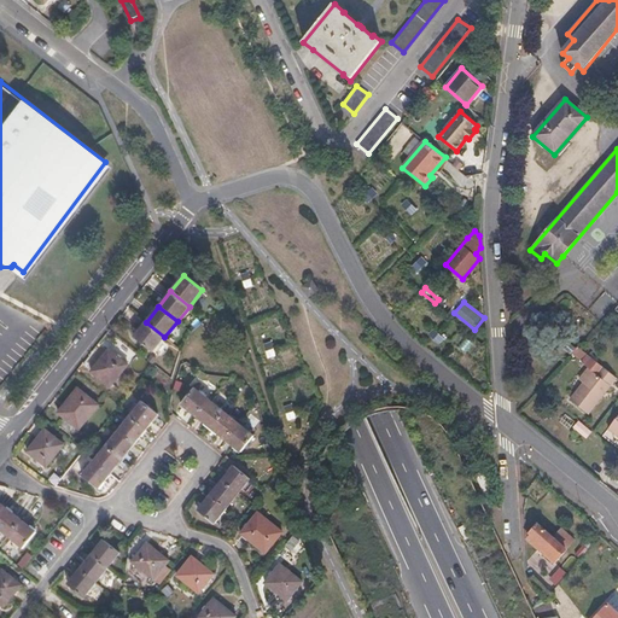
[(152,353),(164,337),(146,322),(134,337),(152,353)]
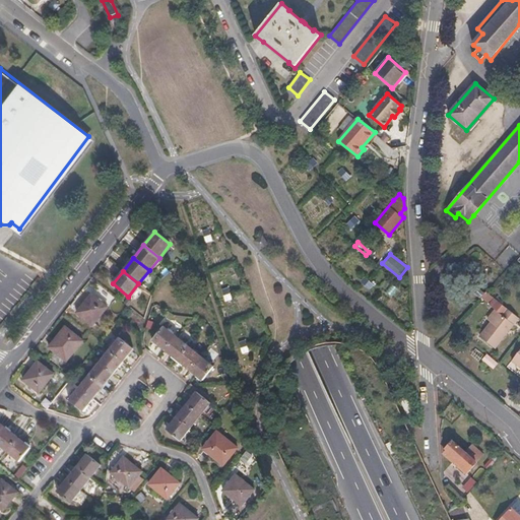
[(92,325),(108,308),(90,295),(76,313),(92,325)]
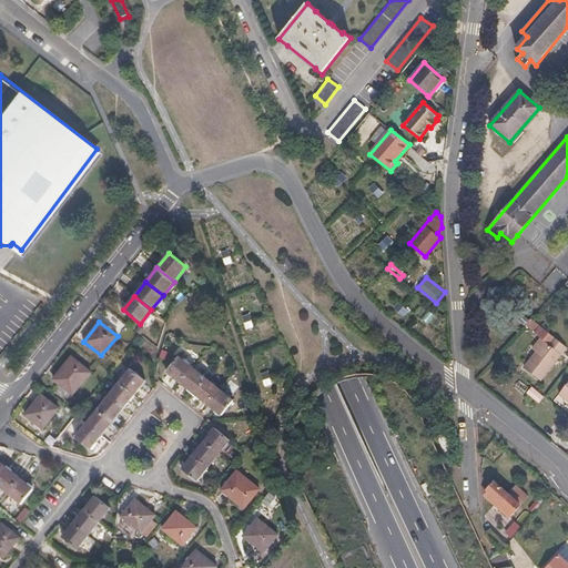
[(567,347),(539,326),(535,333),(541,338),(533,350),(537,353),(553,366),(567,347)]
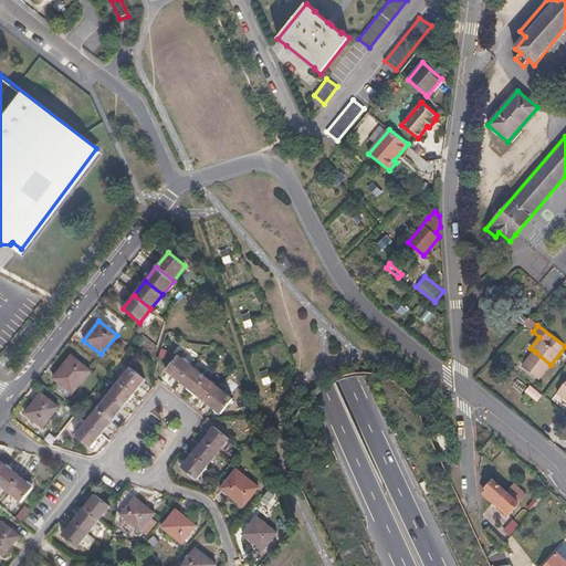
[(540,379),(551,365),(535,352),(523,366),(540,379)]
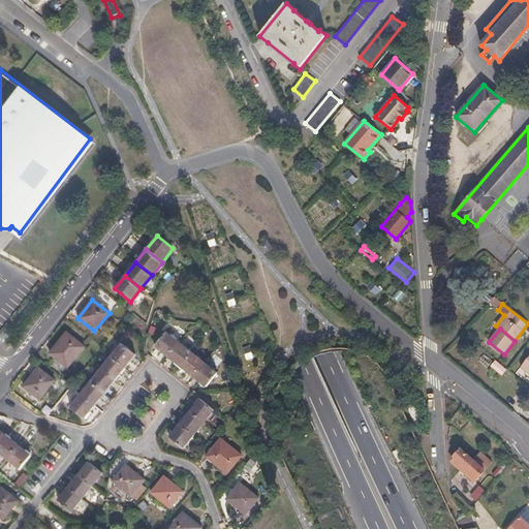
[(67,368),(84,347),(66,333),(50,353),(67,368)]
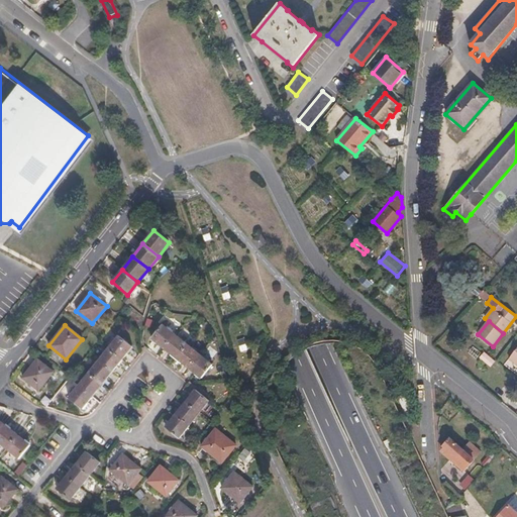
[(151,338),(165,348),(176,335),(163,325),(151,338)]
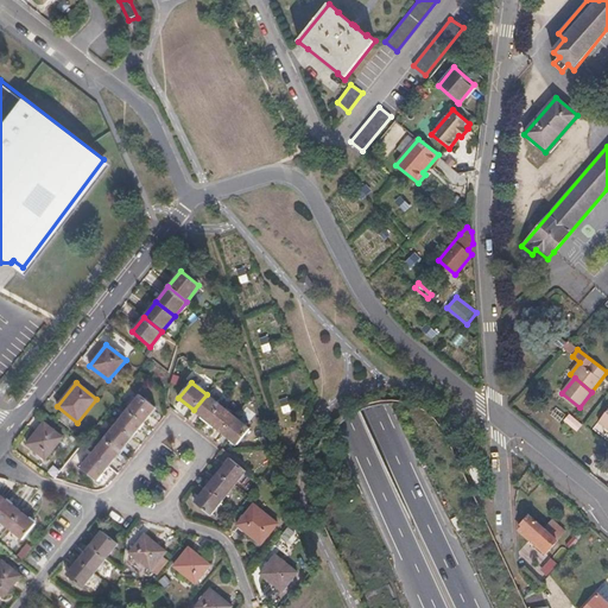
[(127,410),(144,423),(156,407),(139,394),(127,410)]
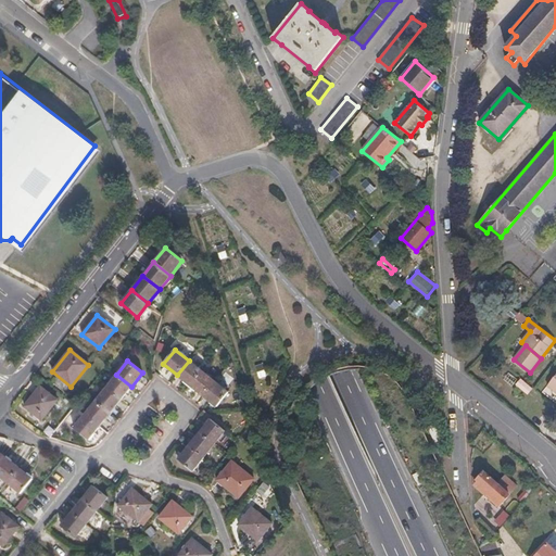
[(189,361),(177,375),(190,386),(202,370),(189,361)]
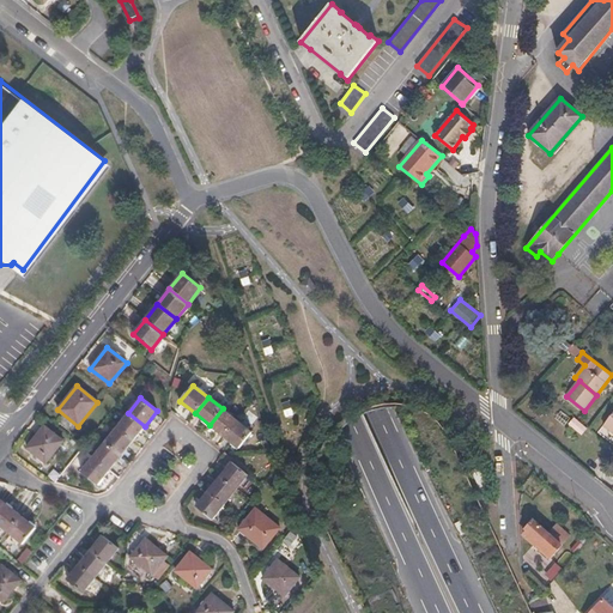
[(223,408),(210,425),(224,436),(237,420),(223,408)]
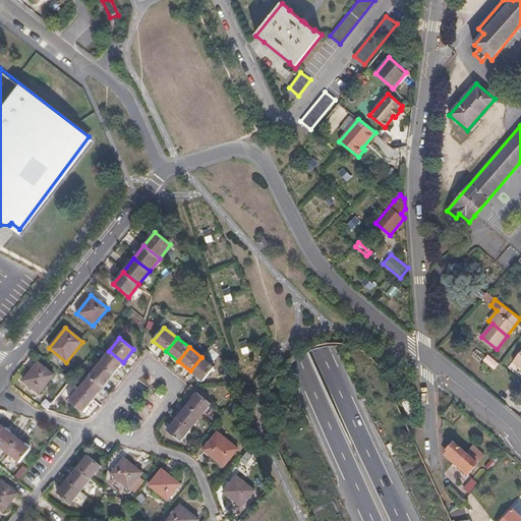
[(99,363),(112,374),(123,362),(109,351),(99,363)]
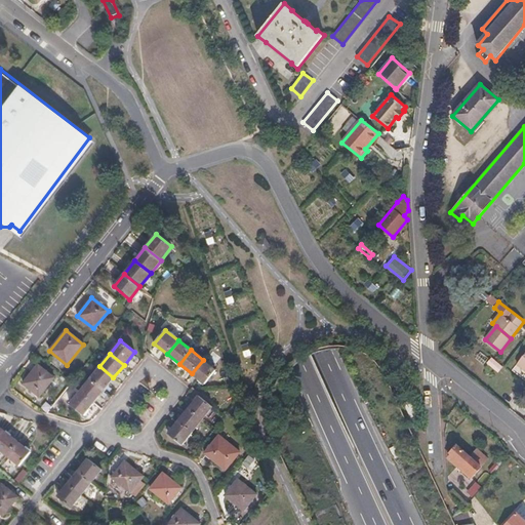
[(498,370),(501,366),(491,358),(488,362),(498,370)]
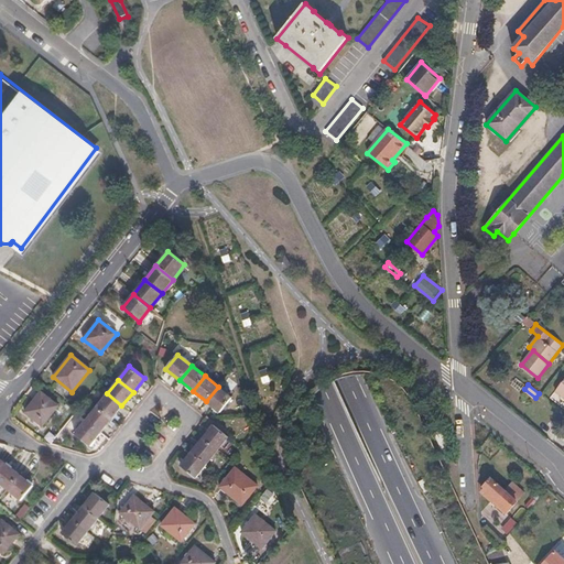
[(218,387),(206,401),(219,412),(231,398),(218,387)]
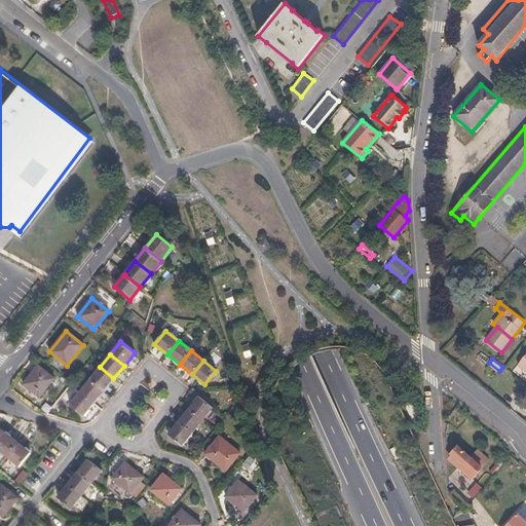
[(24,384),(39,397),(54,378),(38,366),(24,384)]
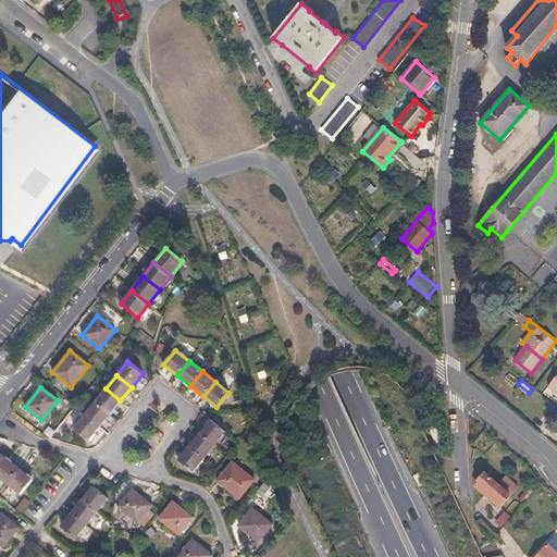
[(95,401),(110,413),(120,400),(106,388),(95,401)]
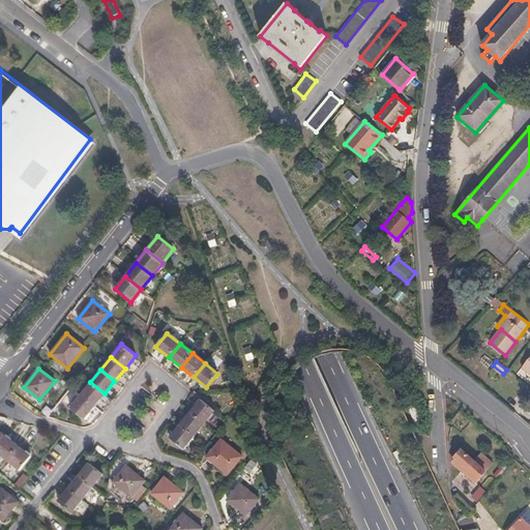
[(81,395),(94,406),(105,393),(90,382),(81,395)]
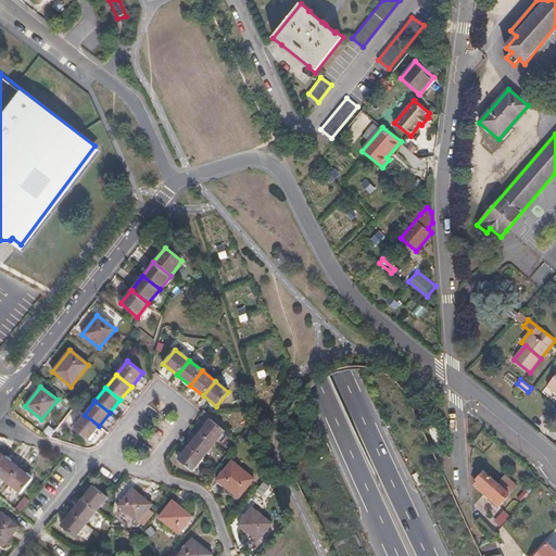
[(88,439),(99,426),(85,415),(74,428),(88,439)]
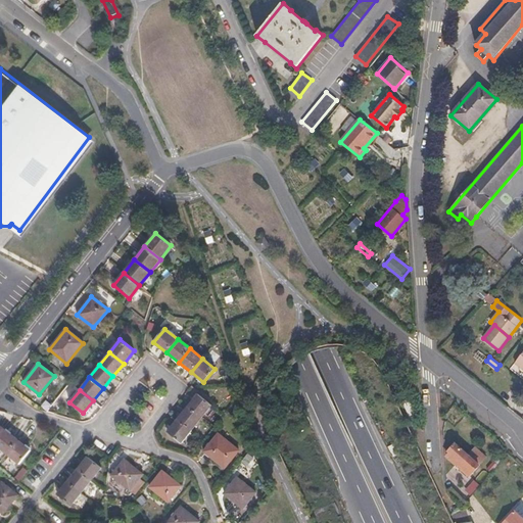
[(198,394),(188,407),(202,418),(211,406),(198,394)]
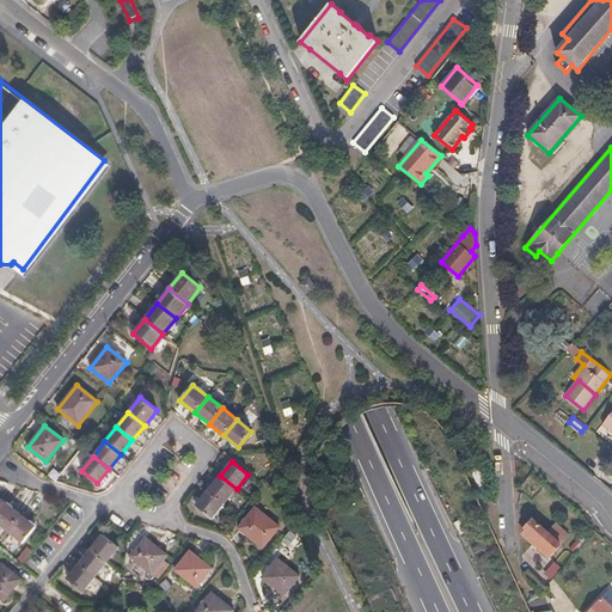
[(479,465),(471,469),(482,490),(489,487),(479,465)]
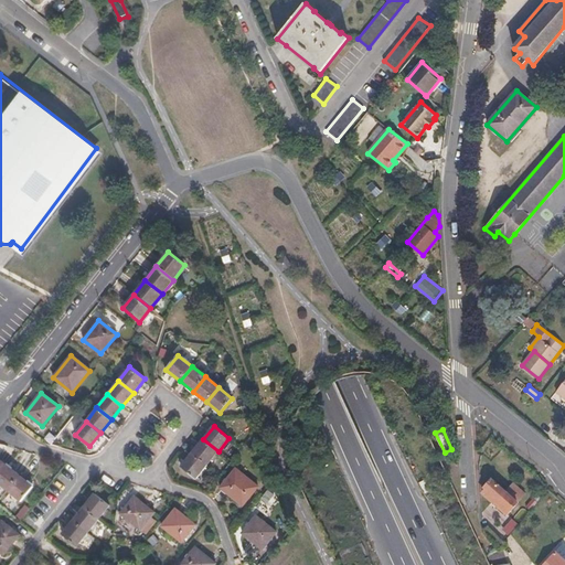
[(219,451),(203,439),(193,452),(208,465),(219,451)]
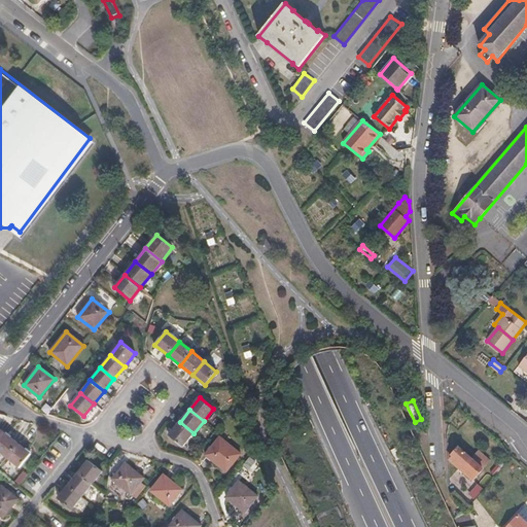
[(194,433),(180,422),(170,435),(183,446),(194,433)]
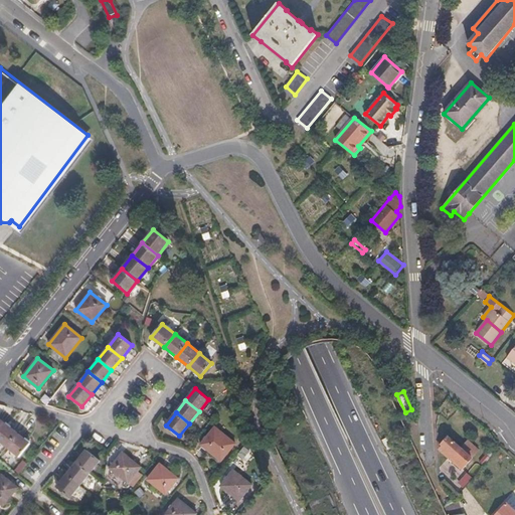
[(0,441),(6,446),(17,433),(5,423),(0,428),(0,441)]
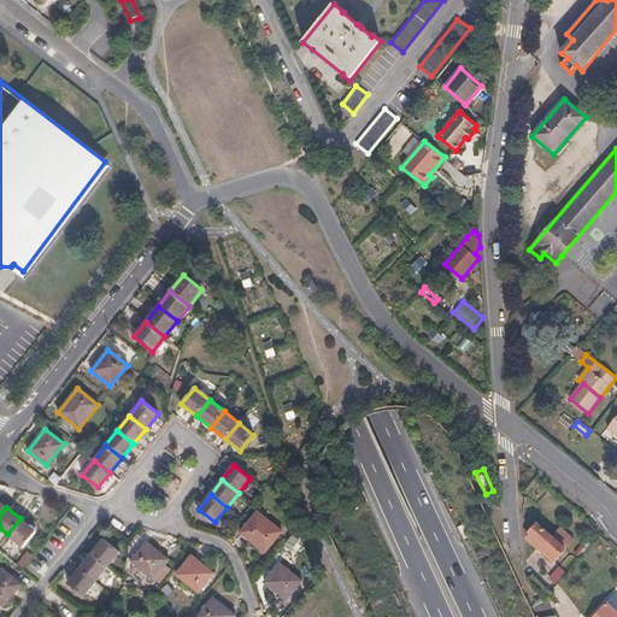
[(258,511),(241,532),(265,552),(282,530),(258,511)]
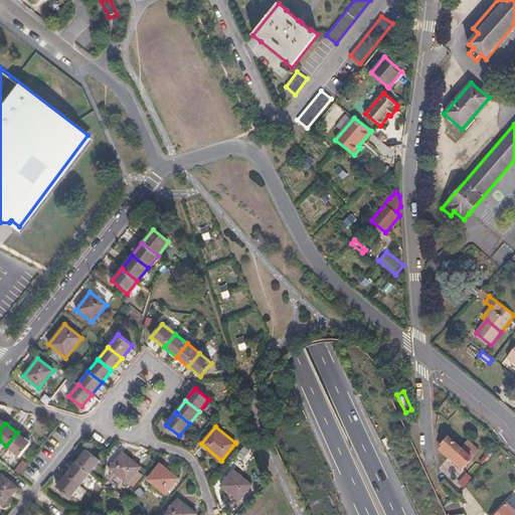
[(30,444),(17,433),(6,446),(19,457),(30,444)]
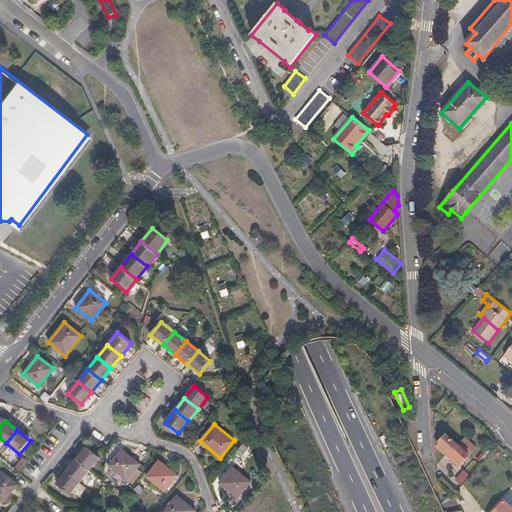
[(460,466),(470,454),(460,444),(458,445),(446,434),(439,442),(440,444),(437,447),(460,466)]
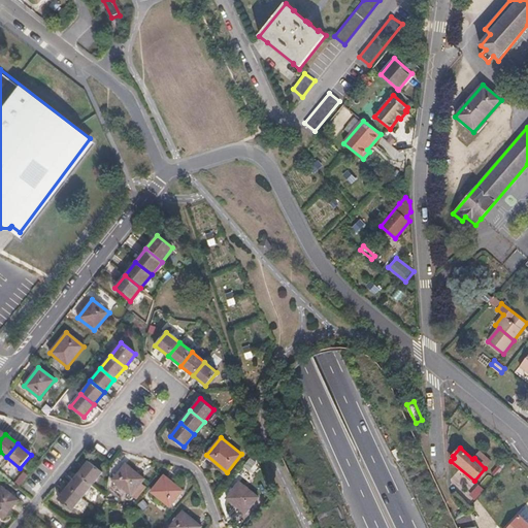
[(474,458),(485,468),(492,460),(481,450),(474,458)]
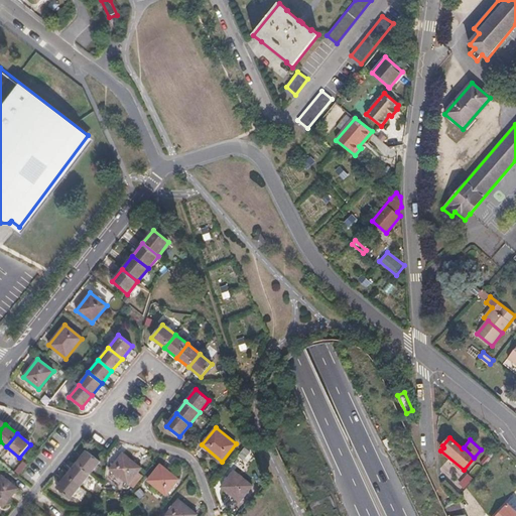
[(77,464),(90,474),(100,462),(87,450),(77,464)]
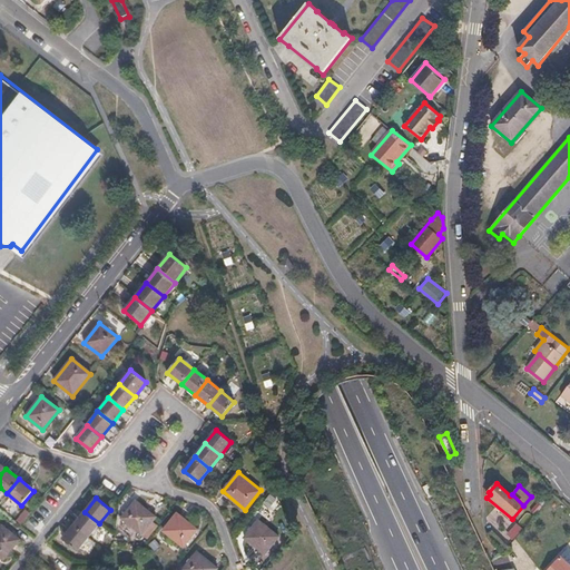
[(141,534),(156,518),(135,501),(121,518),(141,534)]
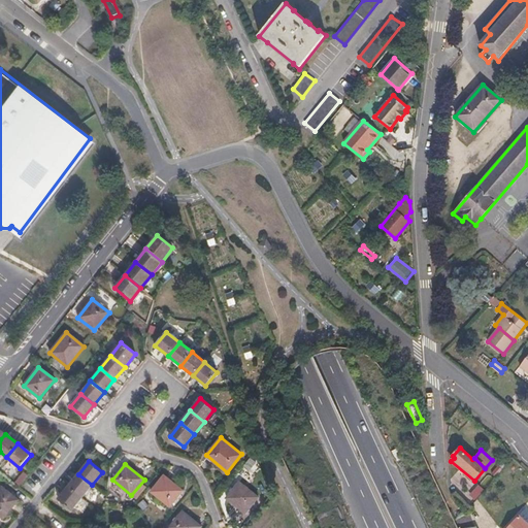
[(81,497),(92,485),(78,474),(68,487),(81,497)]
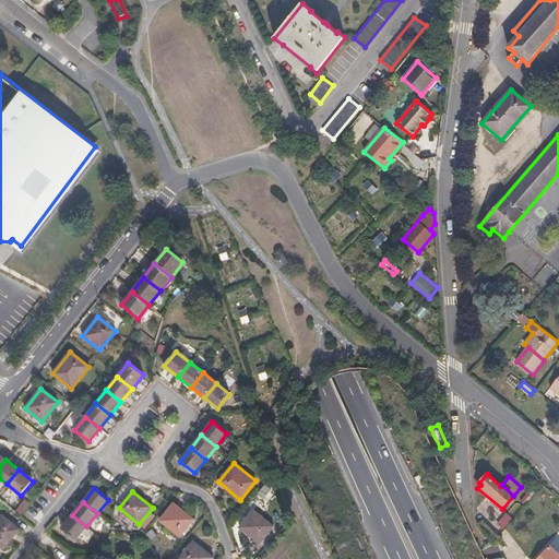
[(174,503),(159,520),(179,536),(193,520),(174,503)]
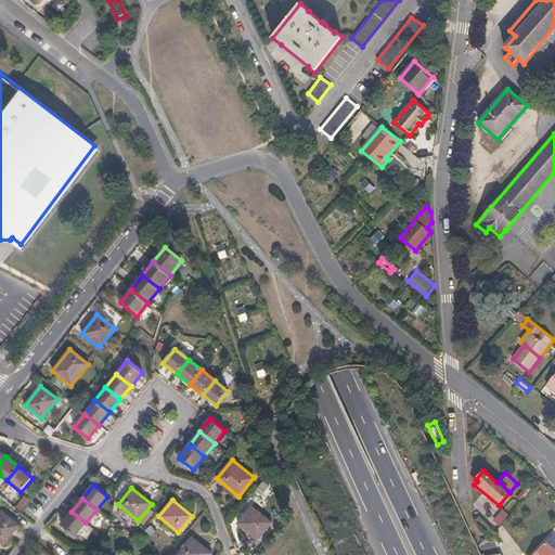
[(252,505),(237,523),(258,539),(272,523),(252,505)]
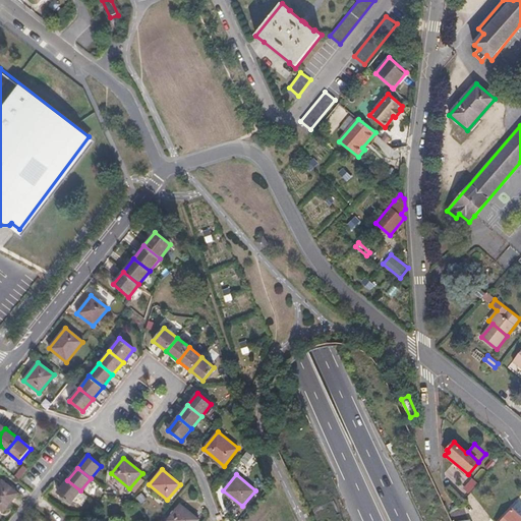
[(17,493),(2,480),(0,481),(0,509),(3,512),(17,493)]
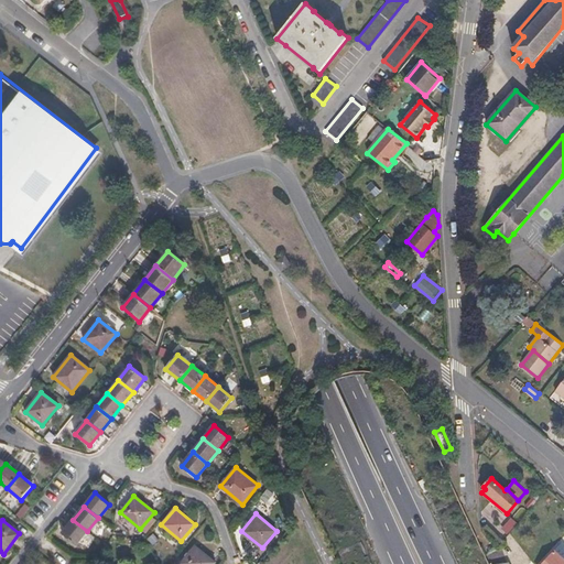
[(87,531),(73,520),(62,533),(77,545),(87,531)]
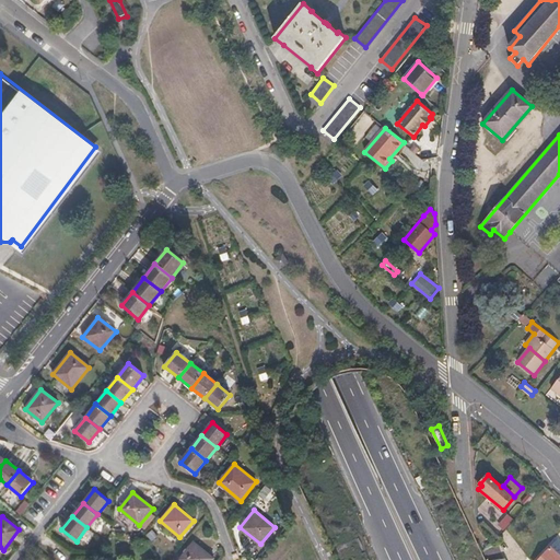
[(550,548),(538,559),(559,559),(559,540),(558,539),(550,548)]
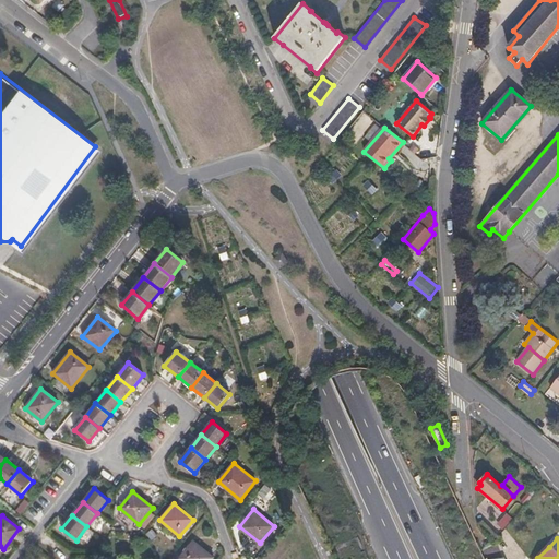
[(211,558),(213,557),(193,540),(179,558),(180,558),(211,558)]
